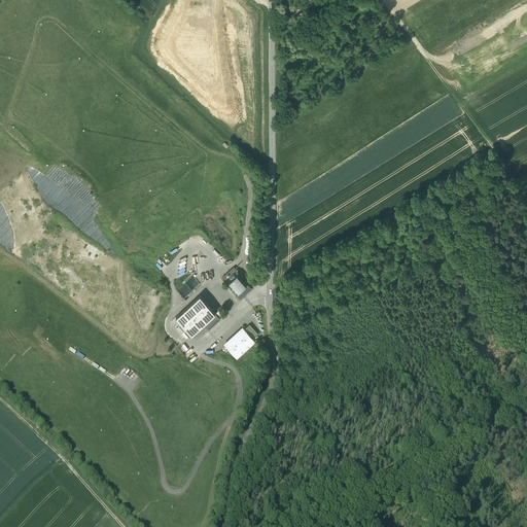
[(247,282),(245,284),(237,274),(238,273),(234,268),(222,277),(227,282),(229,281),(238,290),(236,292),(240,296),(251,287),(247,282)]
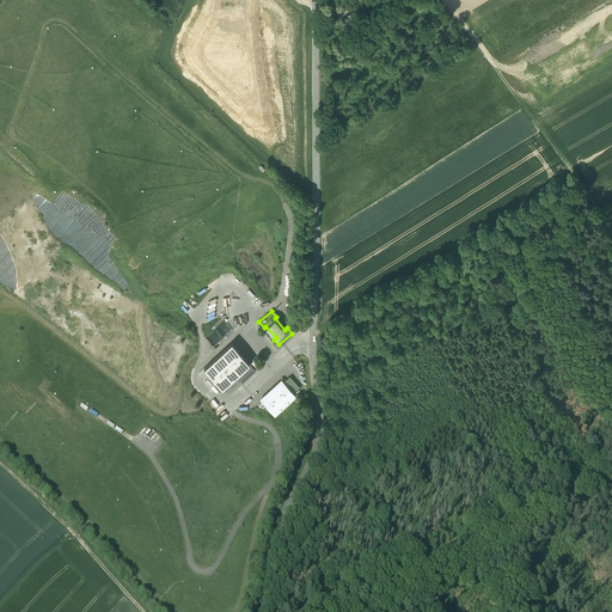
[(224,318),(215,326),(214,325),(210,328),(212,329),(204,335),(213,344),(215,347),(221,341),(220,340),(232,328),(224,318)]
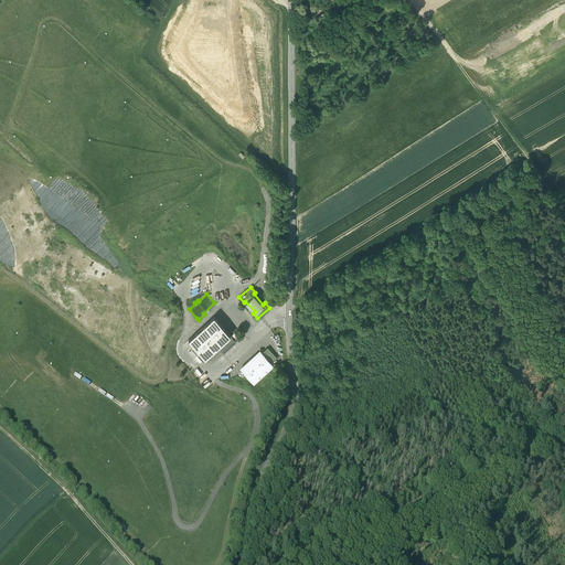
[(230,332),(214,313),(188,336),(204,354),(219,343),(230,332)]
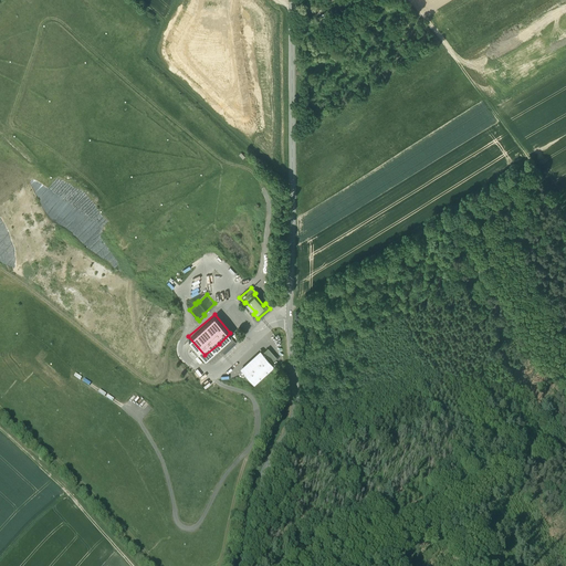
[(230,333),(219,344),(223,350),(227,347),(227,346),(234,338),(230,333)]
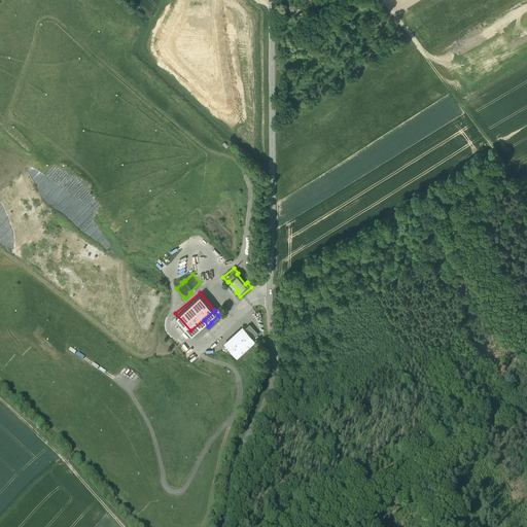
[(257,334),(250,324),(245,328),(253,338),(257,334)]
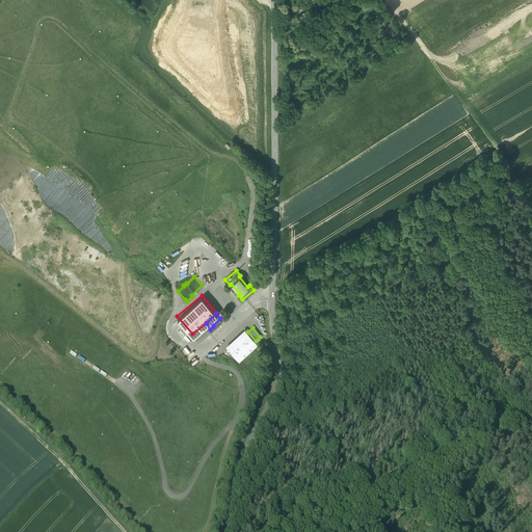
[(244,328),(225,345),(228,347),(246,330),(244,328)]
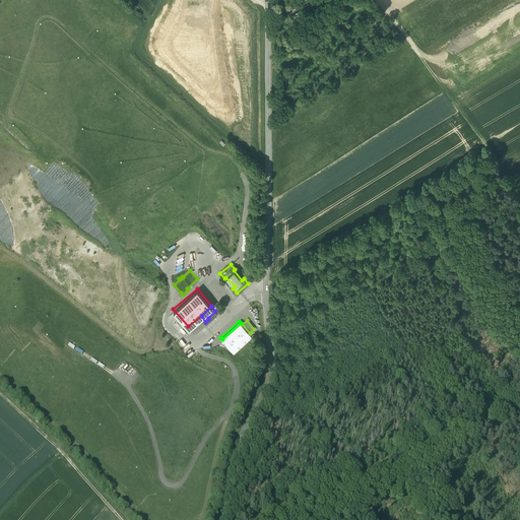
[(241,323),(222,339),(233,352),(252,336),(241,323)]
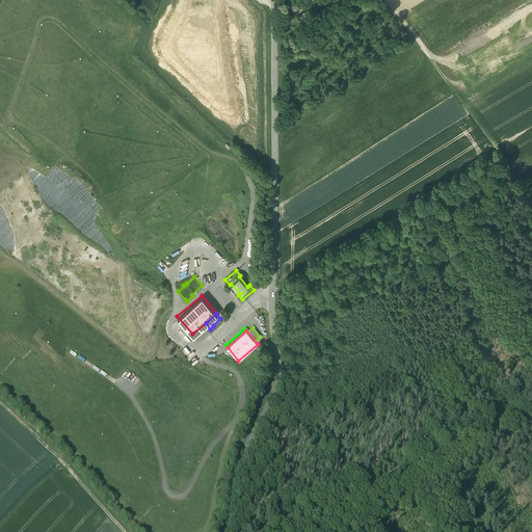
[(192,348),(186,351),(190,360),(196,355),(192,348)]
